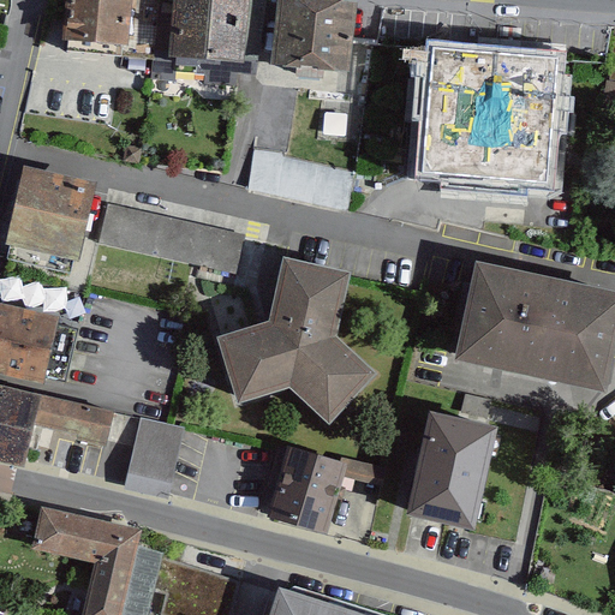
[(70,0),(65,54),(121,59),(126,0),(70,0)]
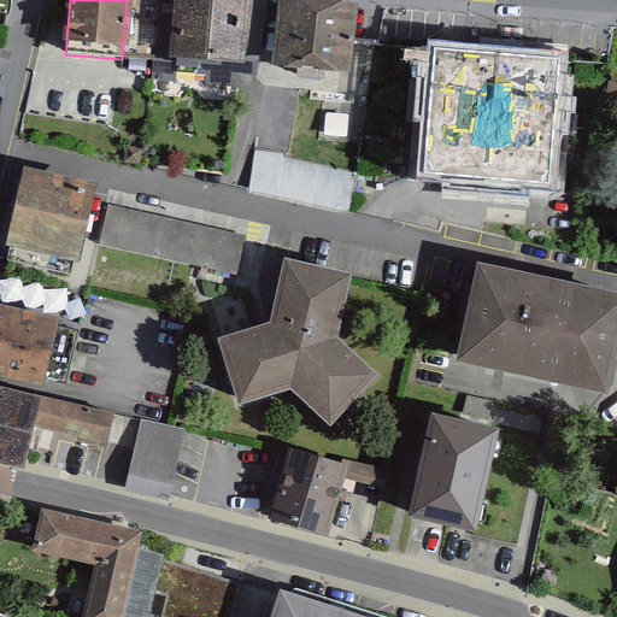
[(159,0),(154,93),(244,98),(248,0),(159,0)]
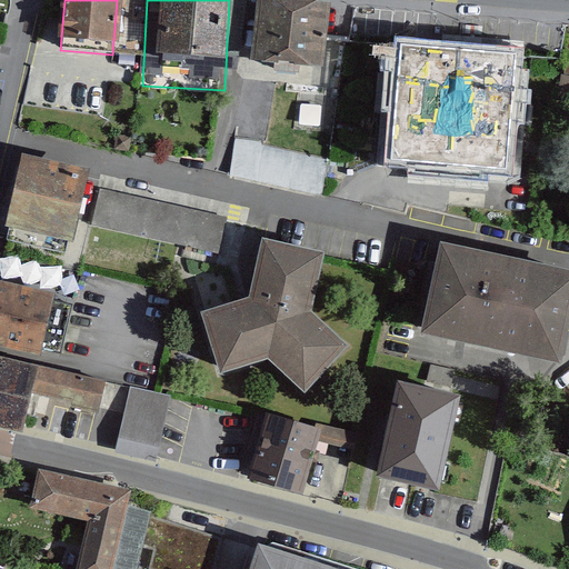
[(257,0),(253,59),(276,60),(275,72),(302,73),(302,62),(321,63),(325,0),(257,0)]
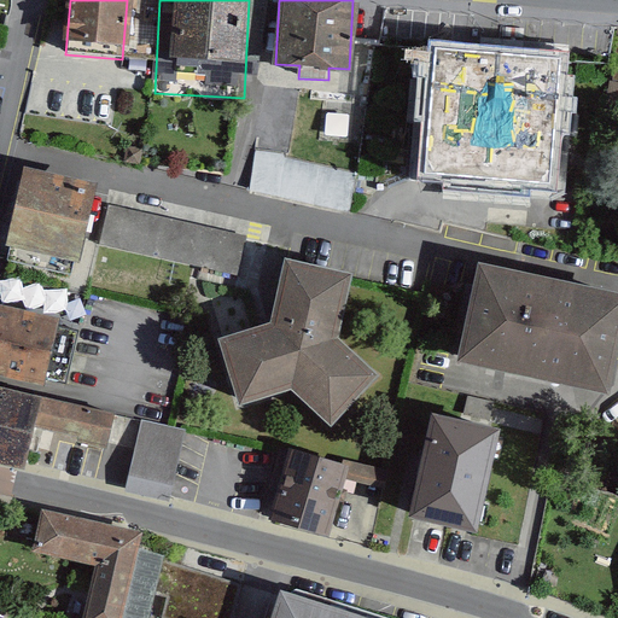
[(402,180),(552,187),(559,51),(409,44),(402,180)]
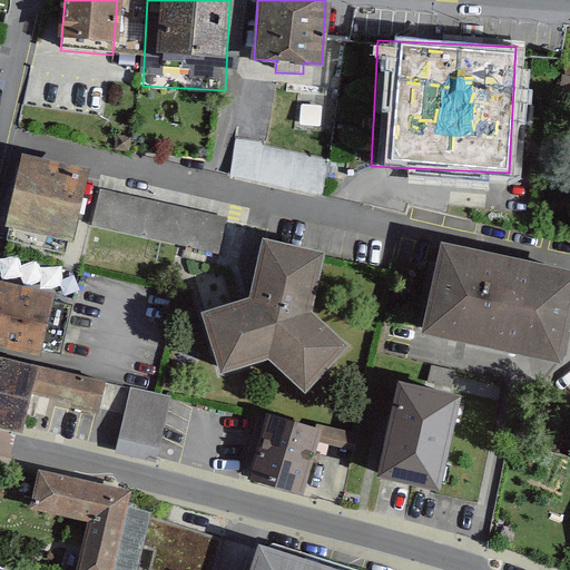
[(233,179),(325,189),(330,154),(237,144),(233,179)]
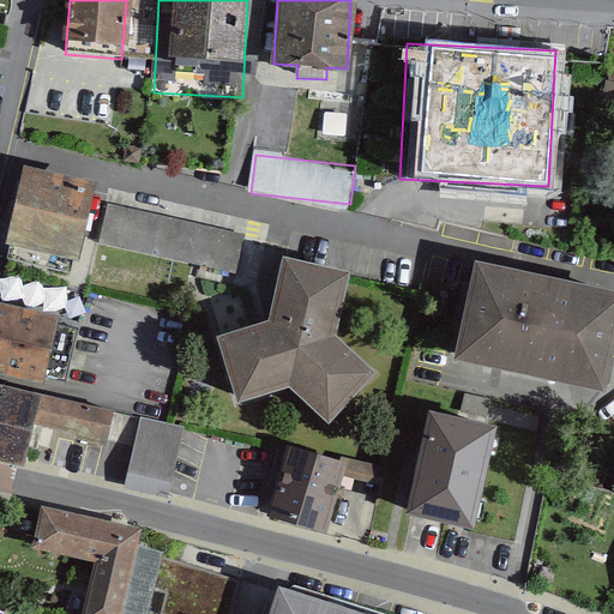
[(22,166),(2,253),(73,269),(92,181),(22,166)]
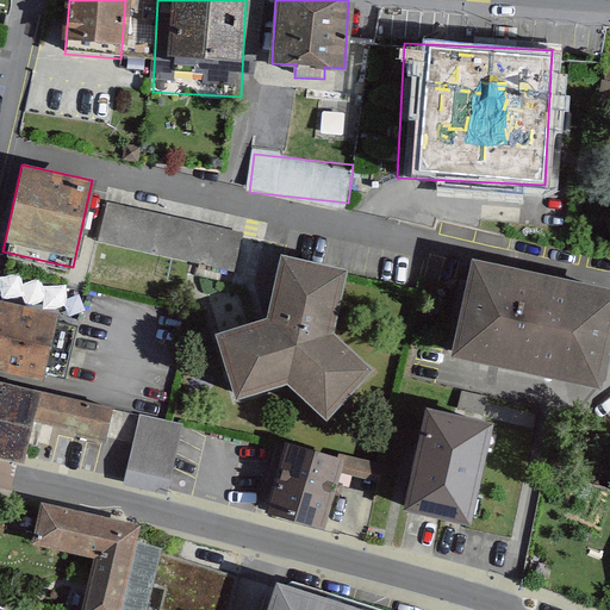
[(244,235),(106,204),(97,243),(236,274),(244,235)]
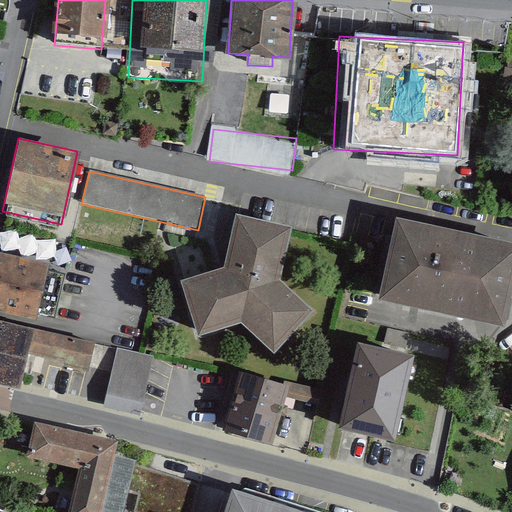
[(511,281),(511,237),(396,215),(379,297),(504,322),(511,281)]
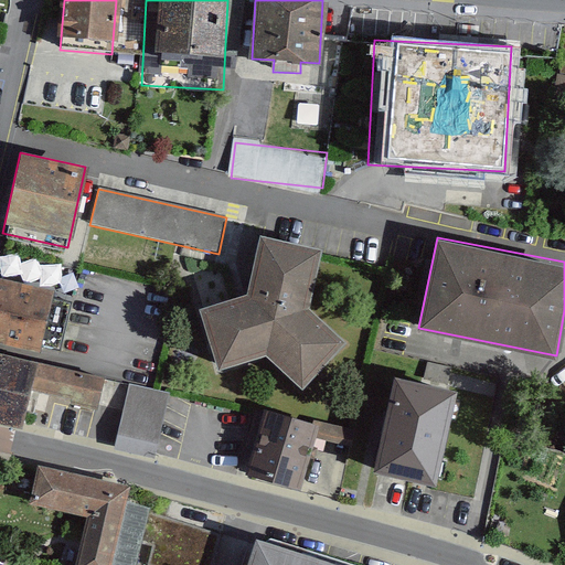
[(196,311),(216,371),(263,359),(300,393),(349,347),(308,311),(323,256),(259,240),(248,297),(196,311)]
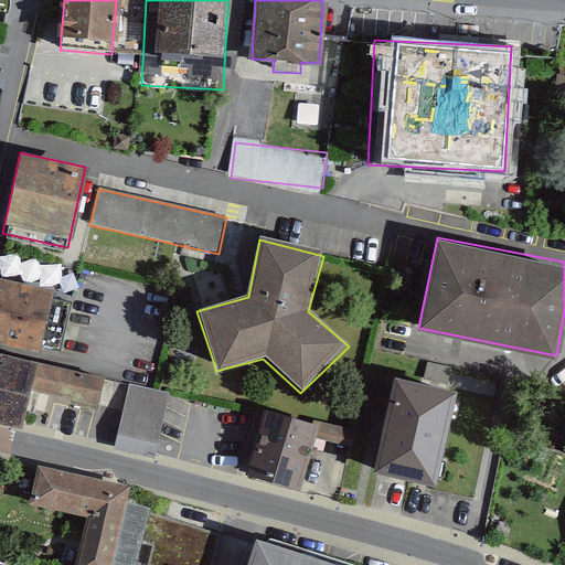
[(53,290),(0,277),(0,340),(39,350),(53,290)]
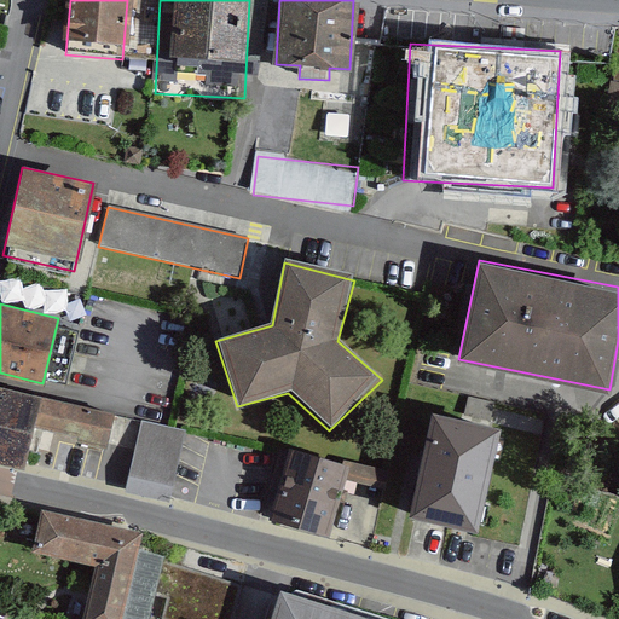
[(0,382),(0,457),(21,463),(32,427),(39,393),(0,382)]
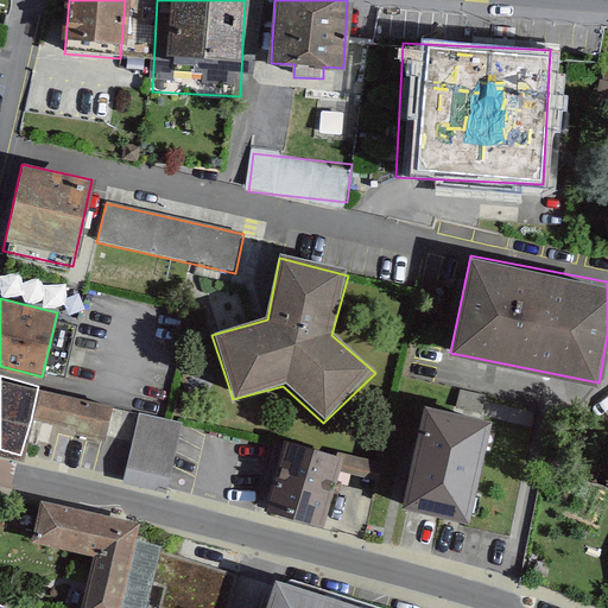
[(103,436),(112,403),(38,386),(31,419),(103,436)]
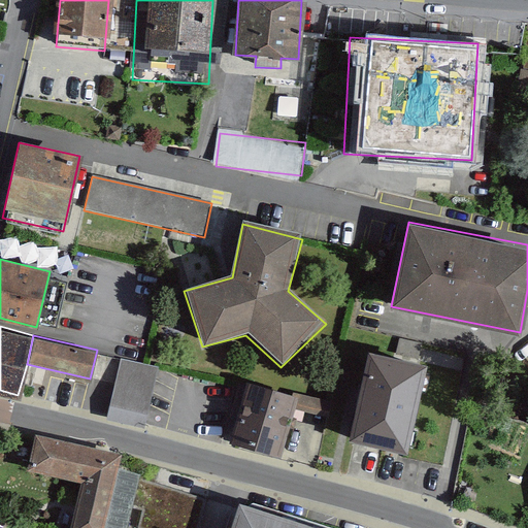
[(428,369),(370,356),(351,444),(408,458),(428,369)]
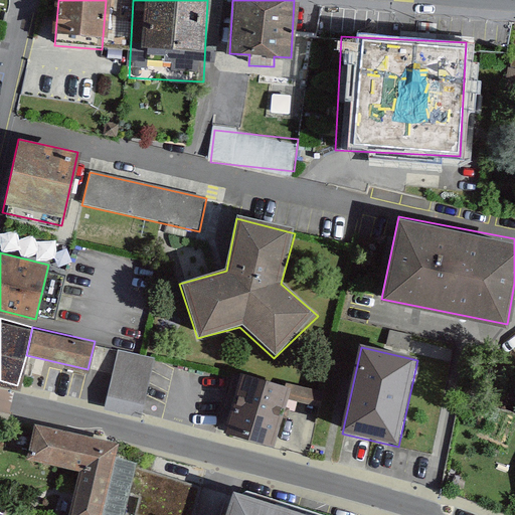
[(155,359),(119,350),(105,406),(142,415),(155,359)]
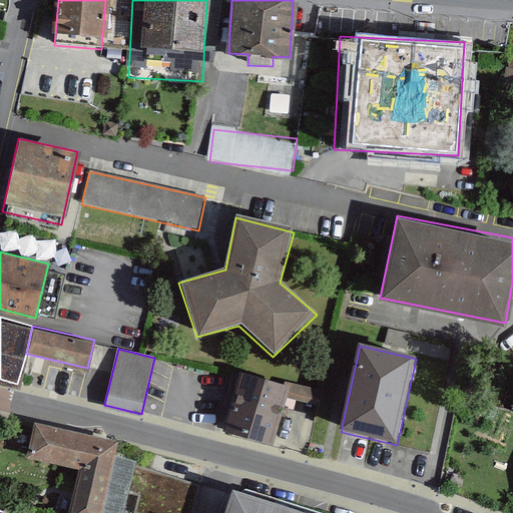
[(240,374),(223,433),(274,447),(291,389),(240,374)]
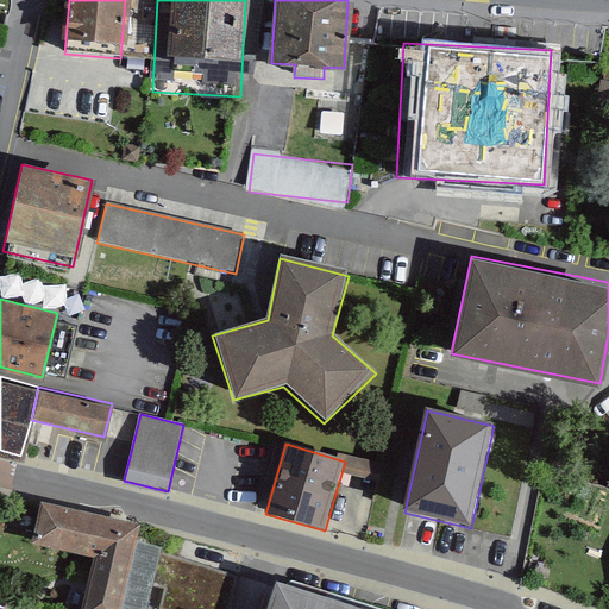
[(344,473),(380,483),(383,464),(347,456),(344,473)]
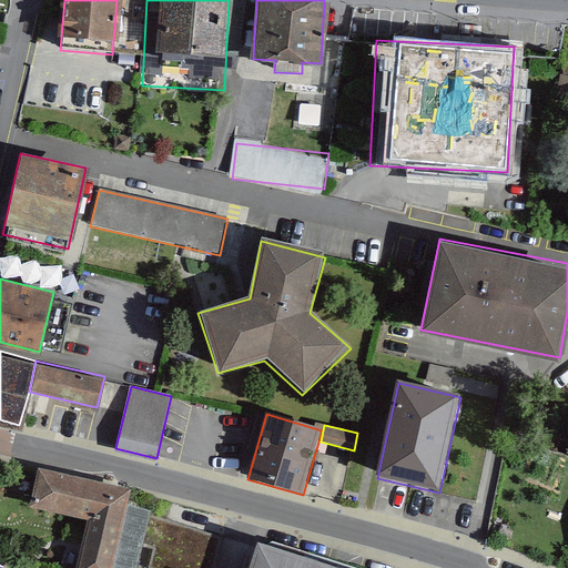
[(34,469),(27,503),(87,517),(73,567),(111,567),(130,495),(34,469)]
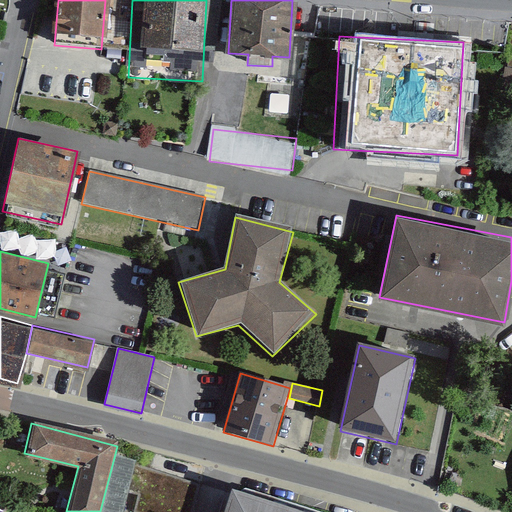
[(332,511),(234,481),(223,511),(332,511)]
